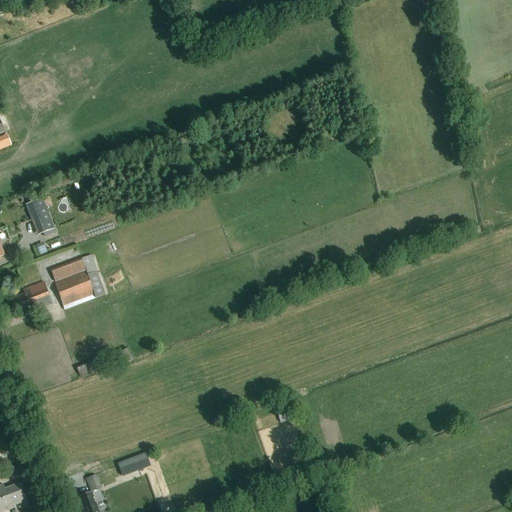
[(7,135),(0,138),(0,150),(12,146),(7,135)]
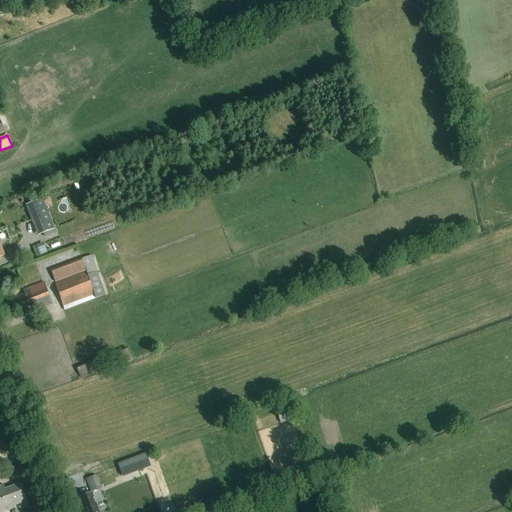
[(43,199),(28,205),(37,227),(40,226),(43,234),(54,230),(46,208),(52,205),(49,197),(43,200),(43,199)]
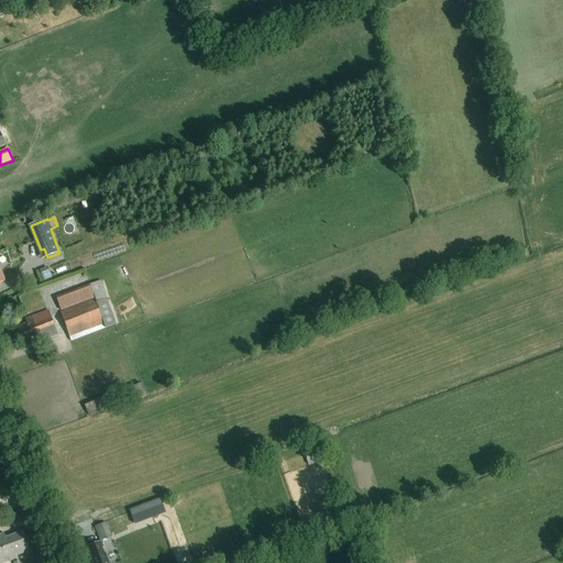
[(100,282),(56,297),(72,341),(116,326),(100,282)]
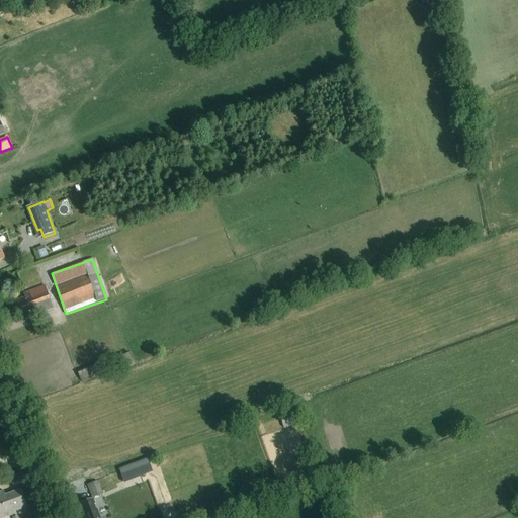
[(35,315),(53,309),(45,286),(23,294),(24,297),(14,301),(19,315),(32,310),(35,315)]
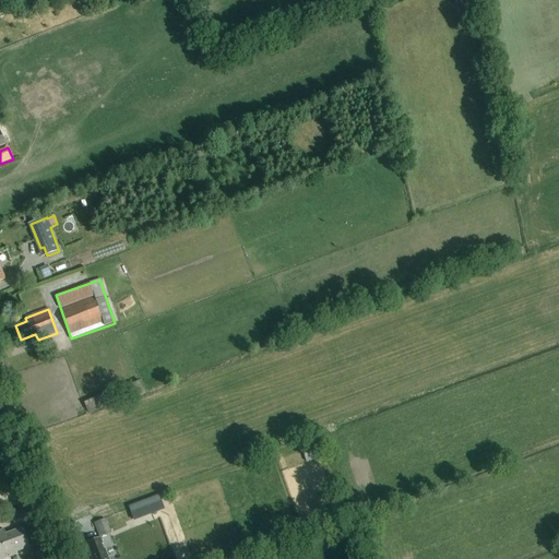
[(122,399),(144,391),(140,380),(118,388),(122,399)]
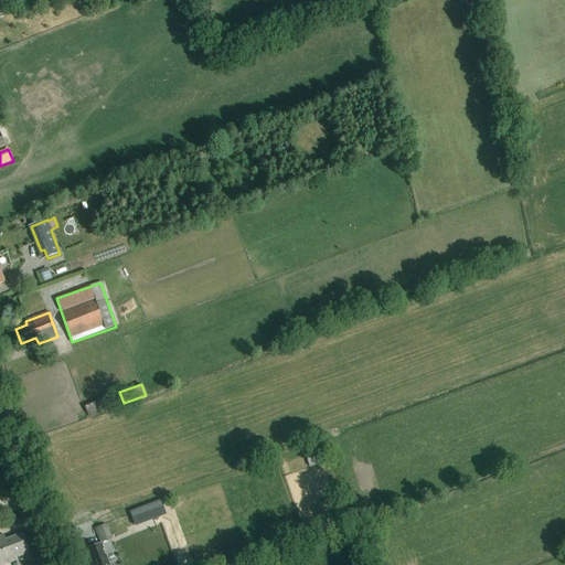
[(84,406),(87,416),(110,407),(106,397),(84,406)]
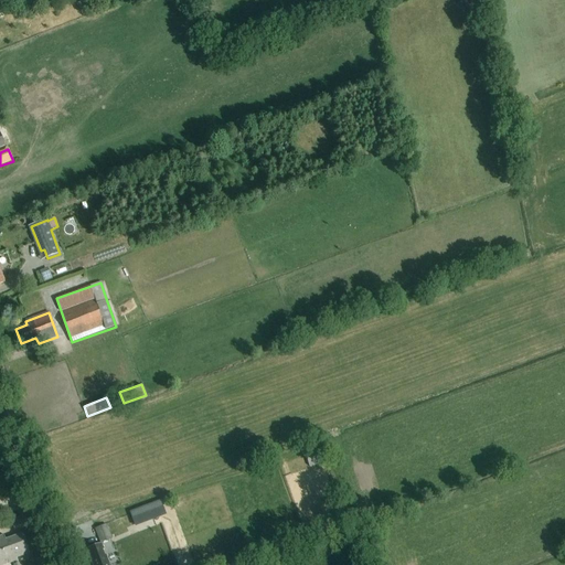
[(128,511),(135,526),(166,514),(160,499),(128,511)]
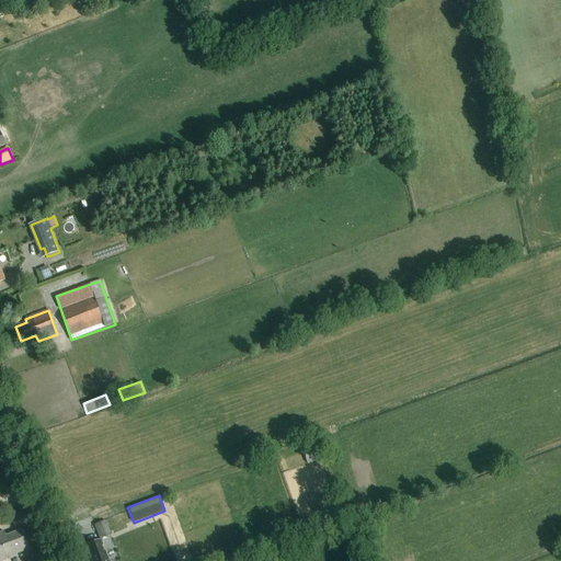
[(94,525),(100,538),(111,535),(105,521),(94,525)]
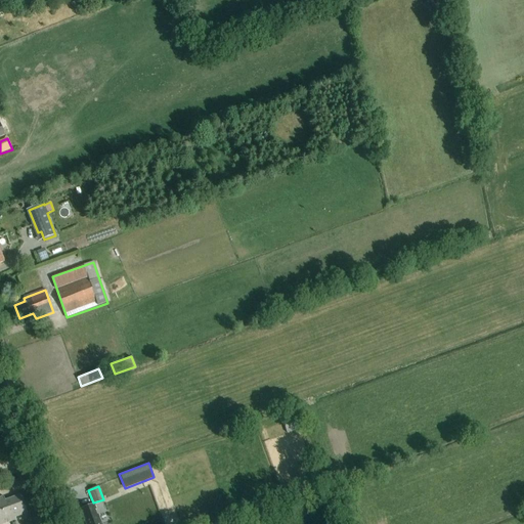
[(0,523),(3,523),(11,521),(12,523),(17,523),(15,517),(28,513),(20,495),(5,501),(4,496),(0,497),(0,523)]
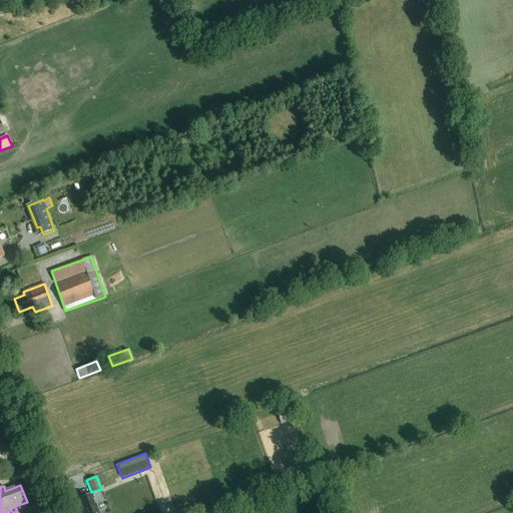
[(78,499),(83,512),(98,512),(91,494),(78,499)]
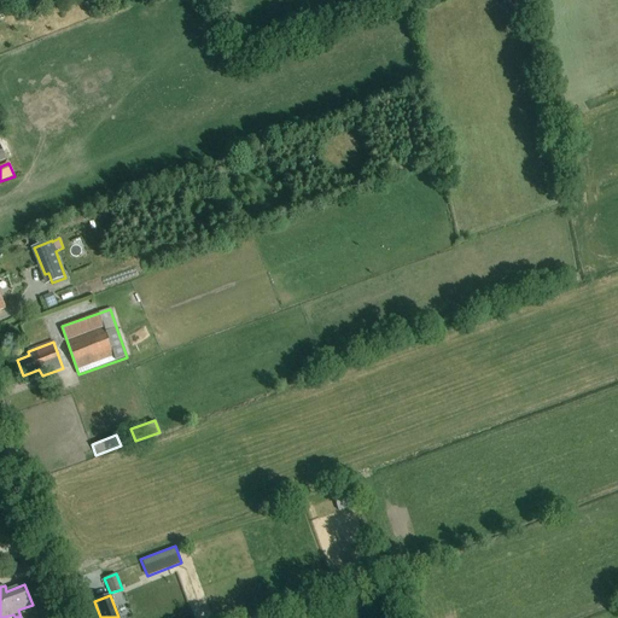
All buildings are outlined.
